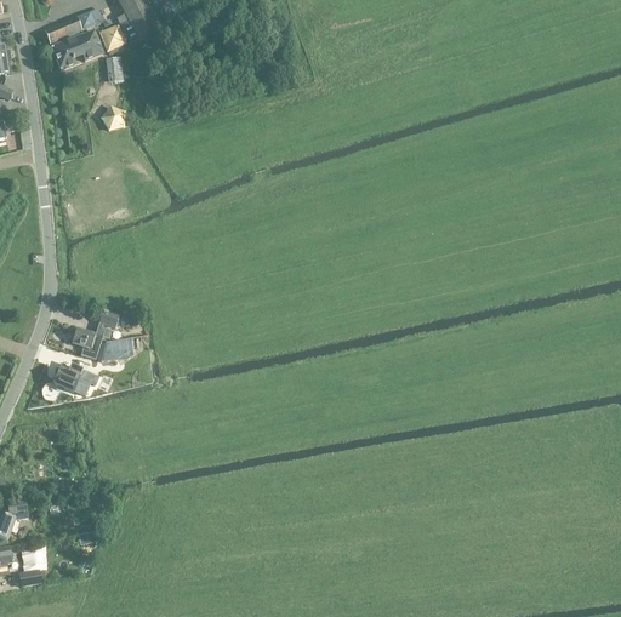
[(118,0),(137,39),(160,28),(146,0),(118,0)]
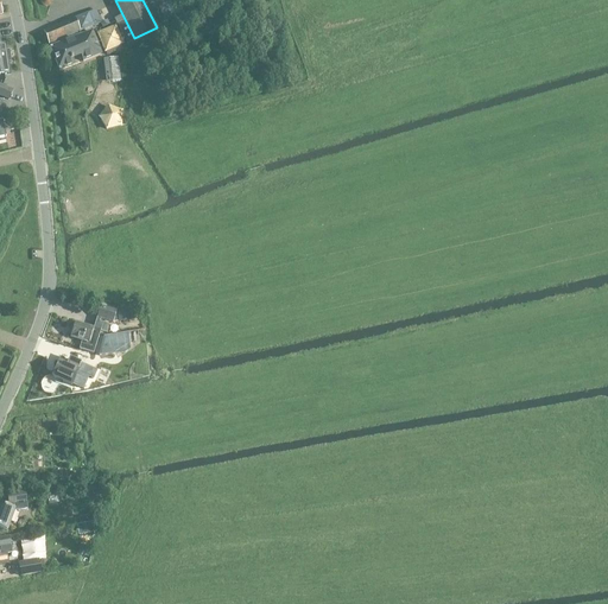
[(75,16),(44,29),(49,42),(80,29),(75,16)]
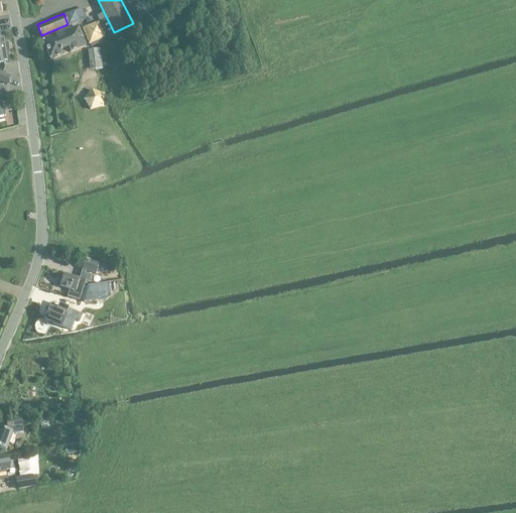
[(89,41),(105,35),(98,19),(82,26),(89,41)]
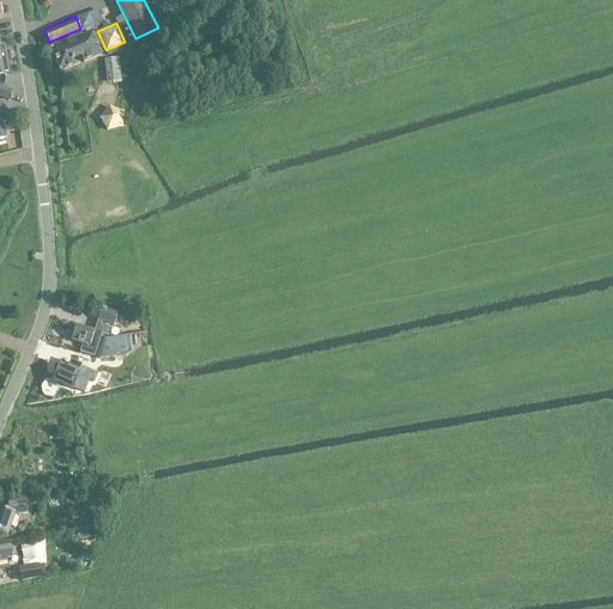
[(53,44),(50,44),(52,47),(60,66),(59,66),(60,68),(61,67),(73,62),(73,64),(74,62),(74,61),(73,61),(72,58),(73,58),(72,55),(82,52),(83,58),(84,59),(85,59),(85,58),(102,52),(92,29),(53,44)]
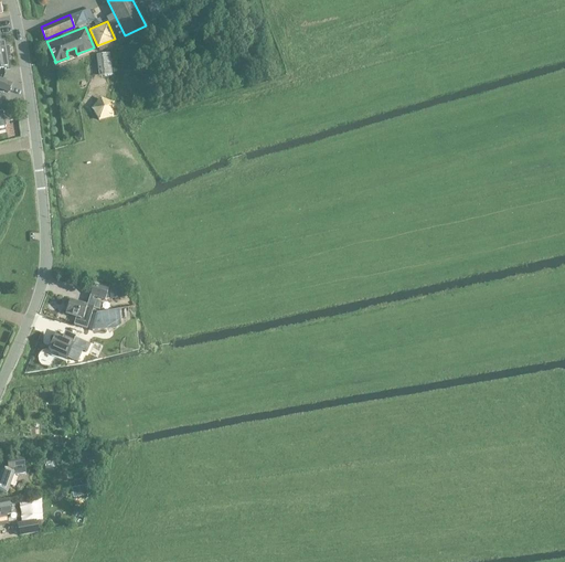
[(0,32),(0,66),(11,65),(8,39),(1,39),(1,32),(0,32)]
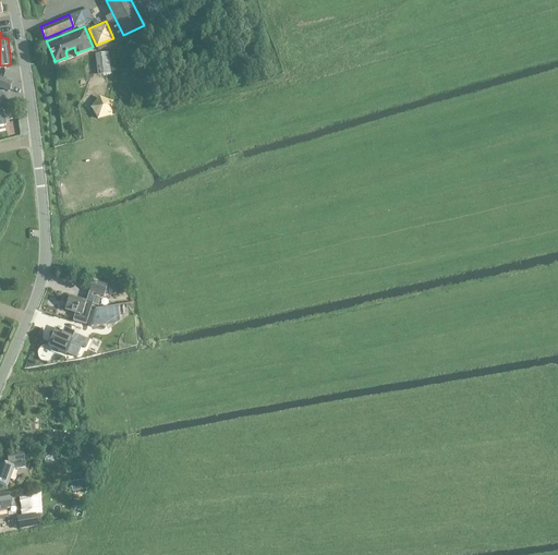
[(95,52),(97,73),(110,72),(108,50),(95,52)]
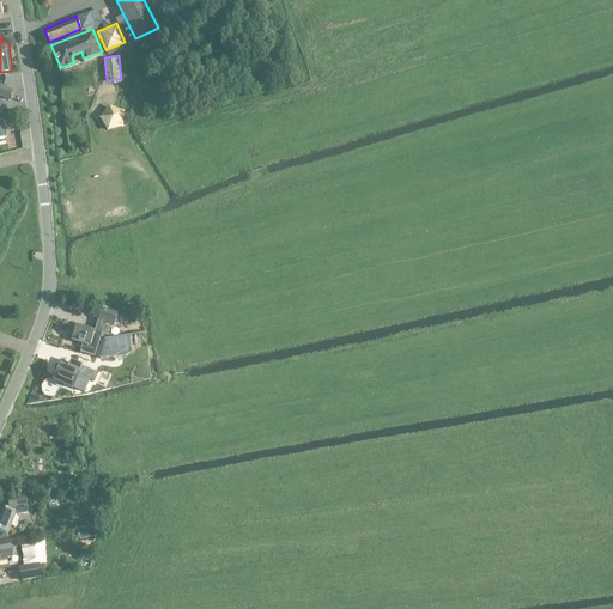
[(0,83),(0,93),(8,97),(12,89),(0,83)]
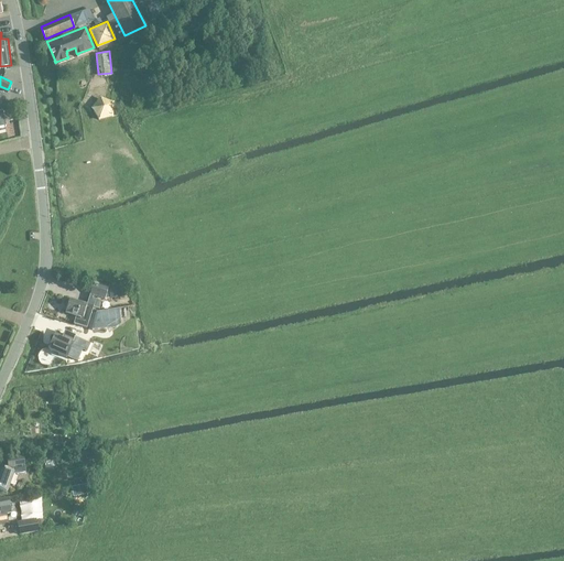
[(112,115),(114,100),(99,96),(90,107),(98,119),(112,115)]
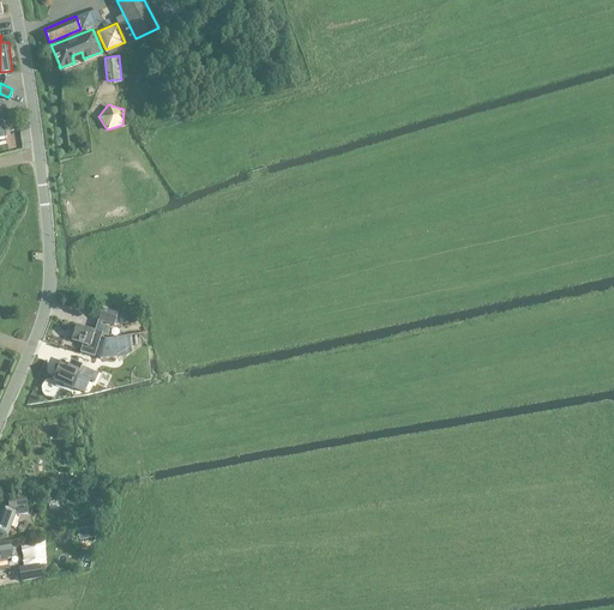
[(76,322),(71,337),(83,340),(79,350),(82,350),(91,354),(94,355),(102,331),(108,333),(110,325),(103,324),(100,322),(101,319),(114,322),(116,312),(101,307),(95,328),(76,322)]
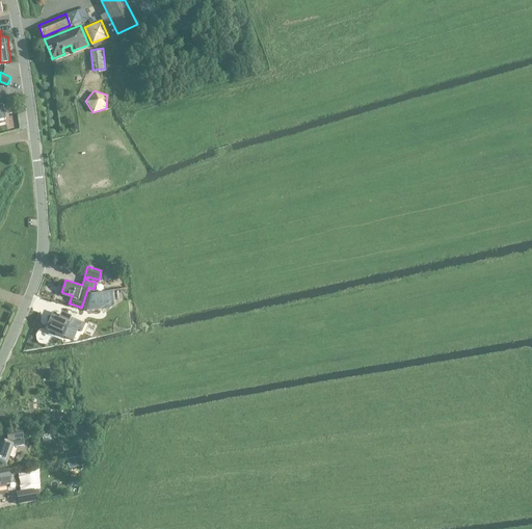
[(114,268),(103,270),(104,279),(116,276),(114,268)]
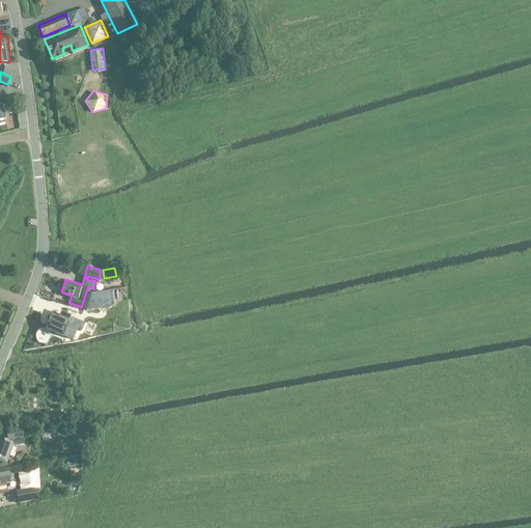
[(90,292),(86,308),(100,307),(112,299),(111,289),(90,292)]
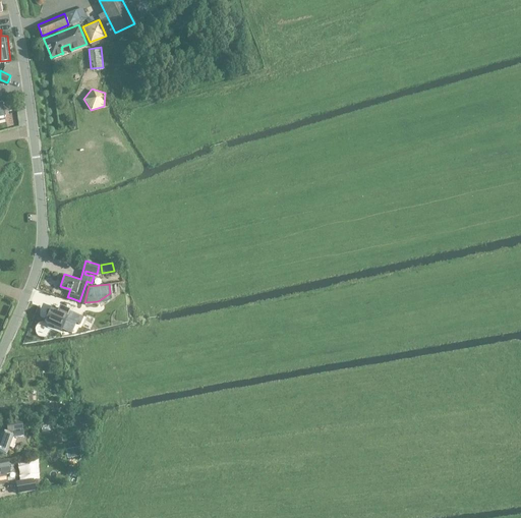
[(107,315),(109,305),(99,303),(97,313),(107,315)]
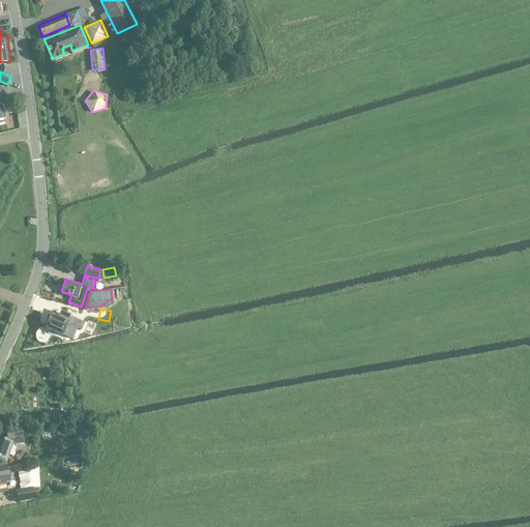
[(52,315),(46,326),(62,333),(63,332),(71,337),(77,326),(81,328),(84,321),(60,311),(57,317),(52,315)]
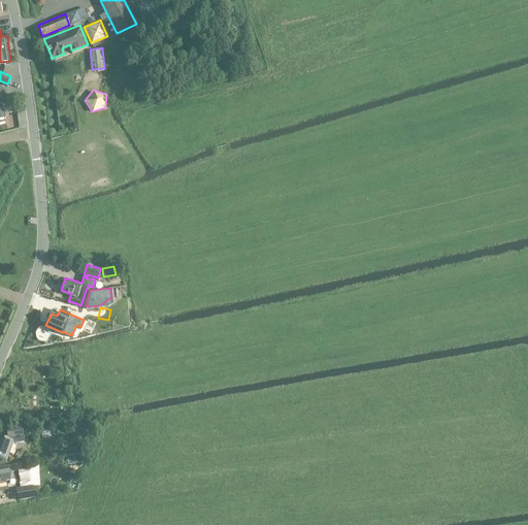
[(7,427),(7,435),(23,433),(22,425),(7,427)]
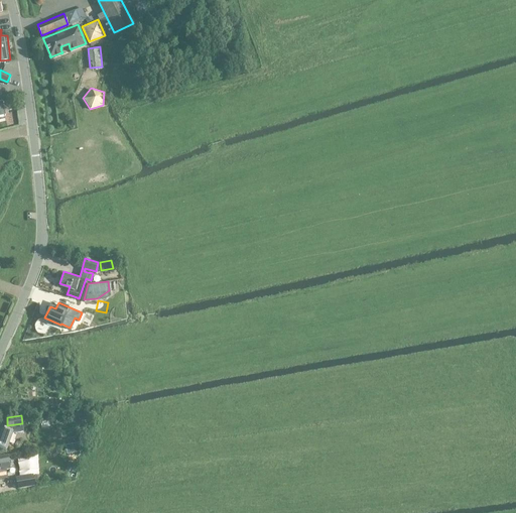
[(0,445),(7,449),(13,431),(0,426),(0,445)]
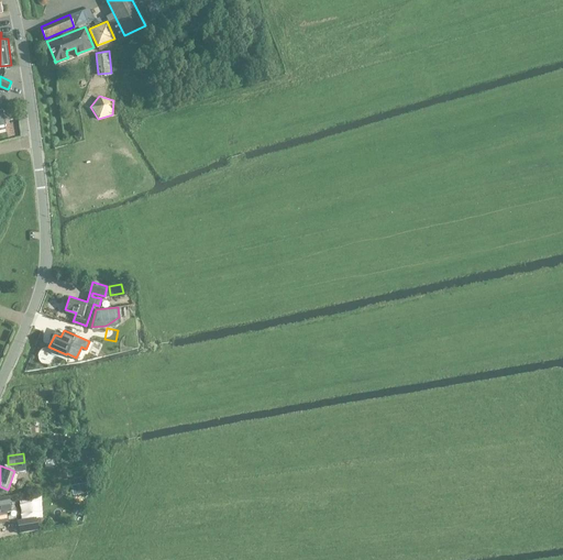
[(20,531),(37,528),(35,517),(18,520),(20,531)]
